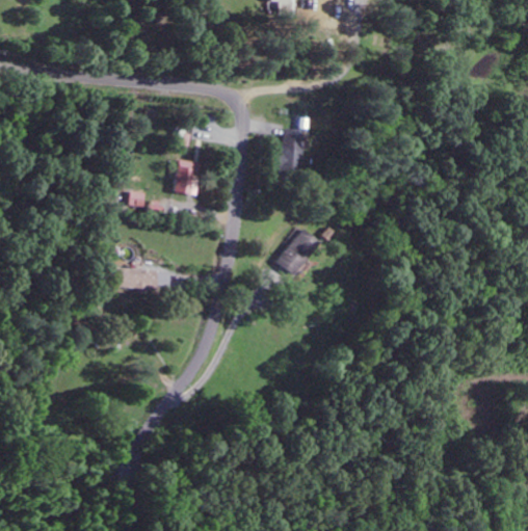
[(268,0),(269,1),(280,1),(280,15),(295,15),(294,0),(268,0)]
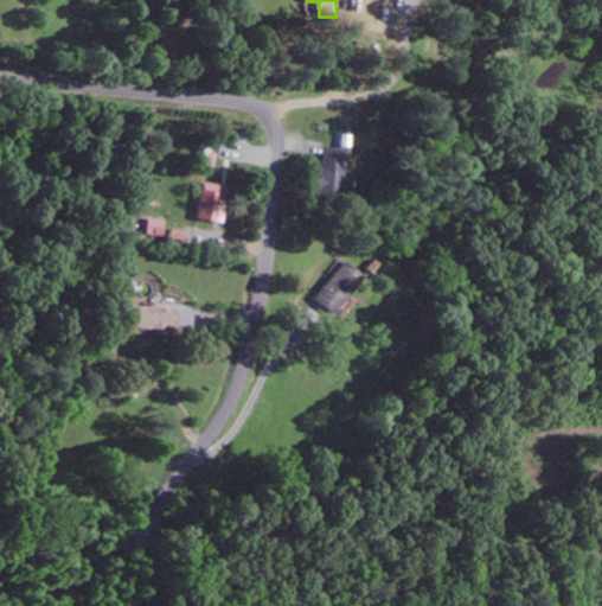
[(345,168),(347,168),(350,148),(322,146),(318,198),(343,201),(345,168)]
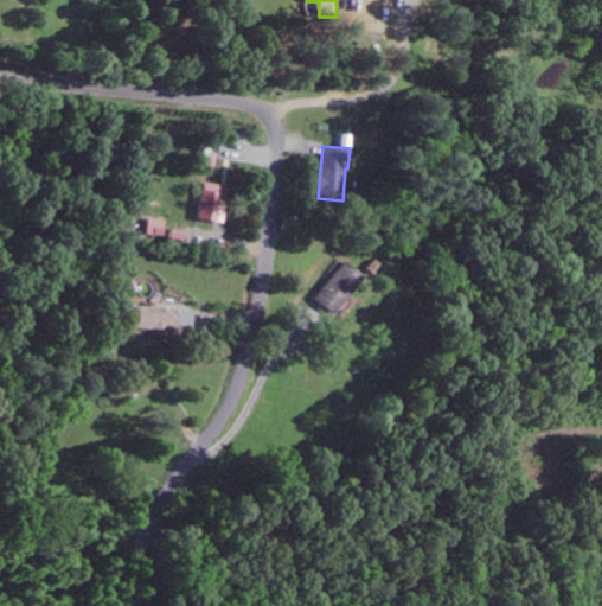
[(222,223),(230,185),(206,180),(198,218),(222,223)]
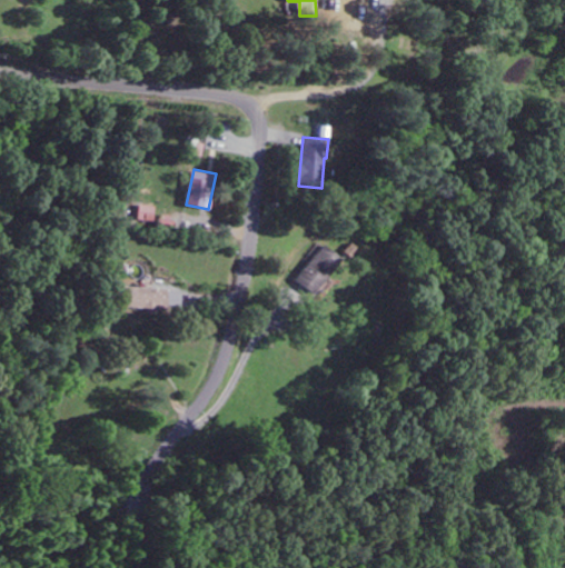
[(138,219),(155,221),(157,206),(140,203),(138,219)]
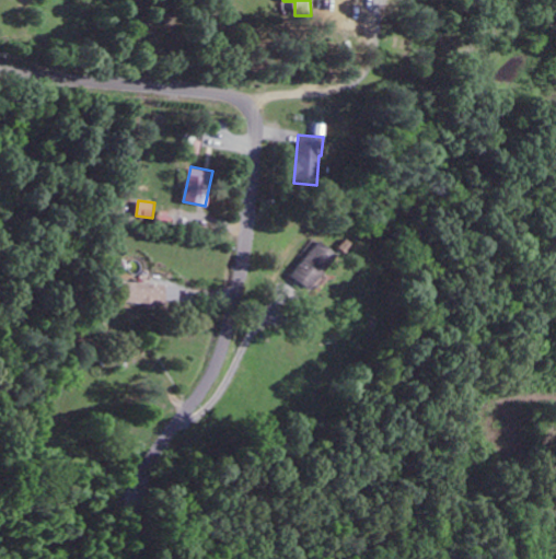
[(311,290),(337,253),(319,240),(292,277),(311,290)]
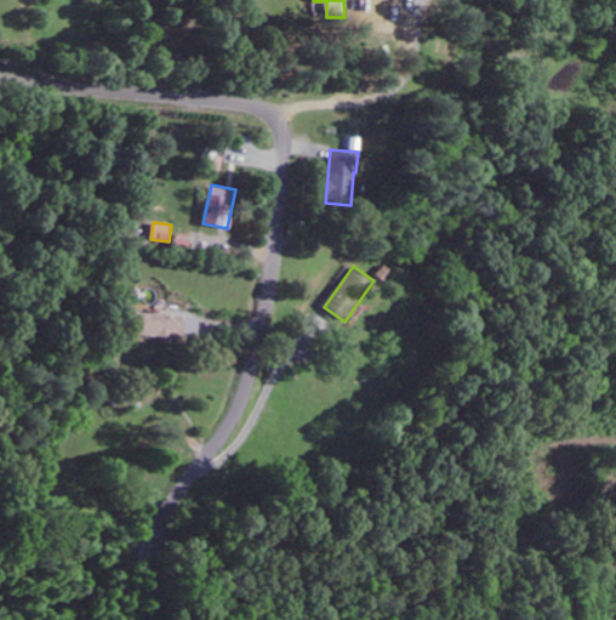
[(132,334),(195,339),(197,317),(135,312),(132,334)]
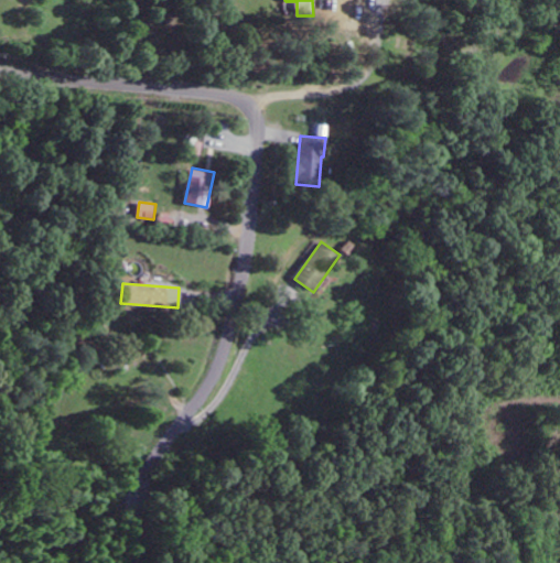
All buildings are outlined.
